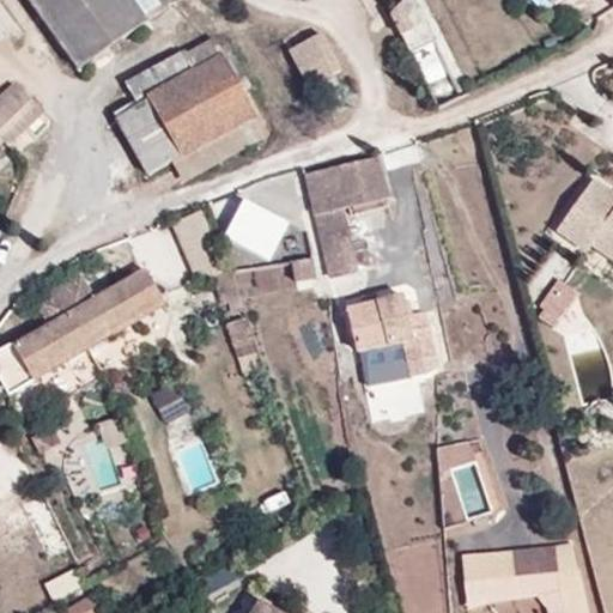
[(26,0),(79,72),(147,22),(132,0),(26,0)]
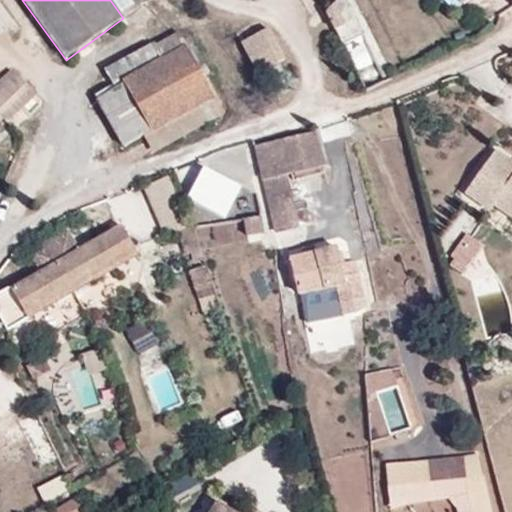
[(110,0),(123,18),(141,5),(137,0),(110,0)]
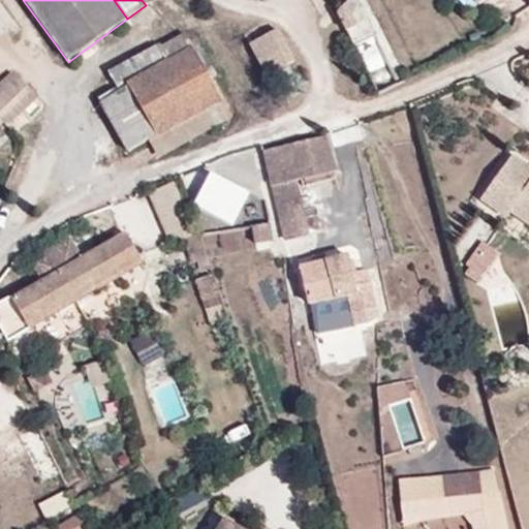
[(376,35),(358,0),(348,0),(338,13),(354,45),(376,35)]
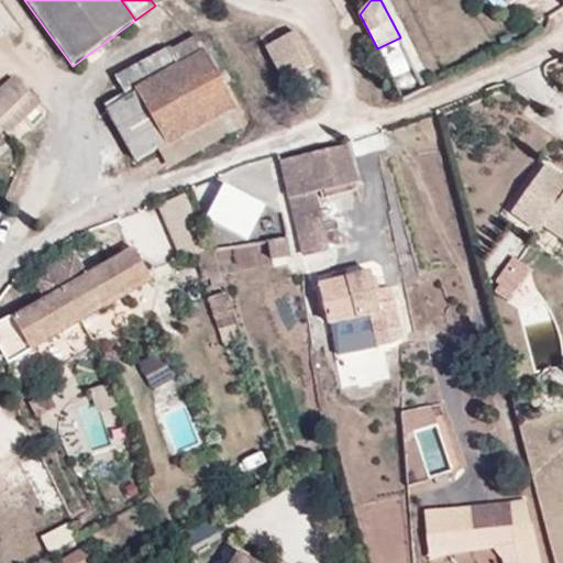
[(0,50),(14,40),(0,20),(0,50)]
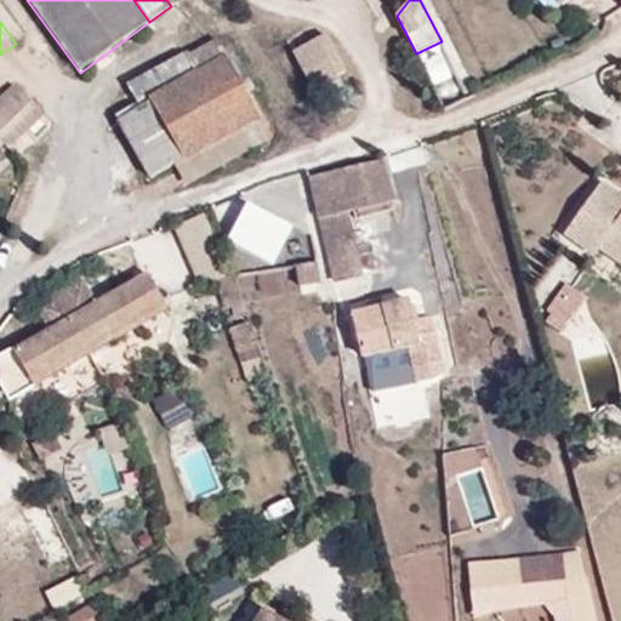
[(184,158),(262,118),(216,35),(184,53),(194,73),(177,81),(167,62),(126,85),(140,109),(117,123),(148,177),(184,158)]
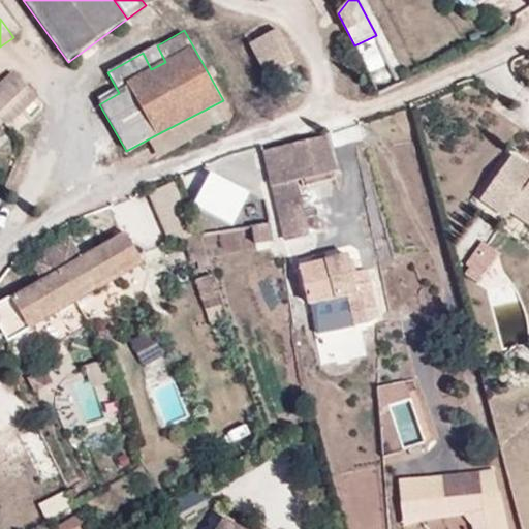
[(278,30),(249,44),(265,76),(293,62),(278,30)]
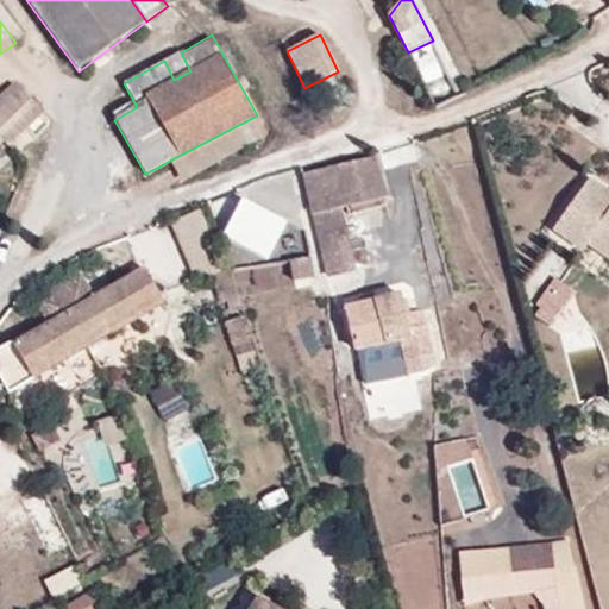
[(190,71),(181,52),(164,61),(174,80),(190,71)]
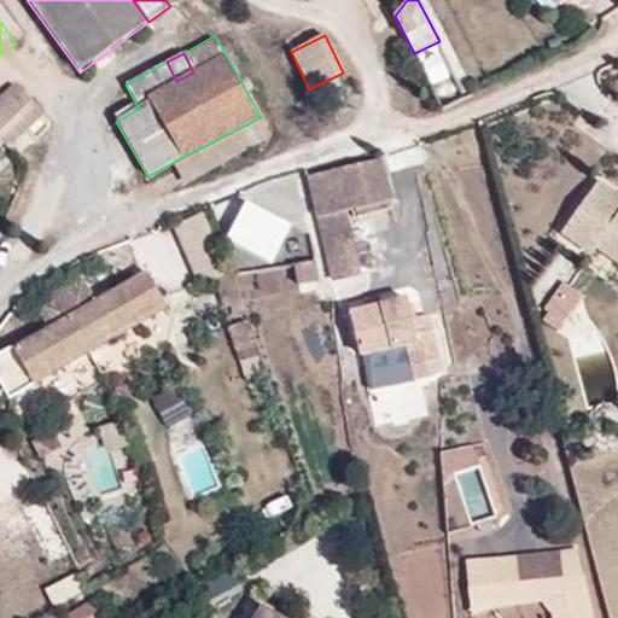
[(41,112),(17,88),(0,105),(0,144),(5,139),(10,143),(41,112)]
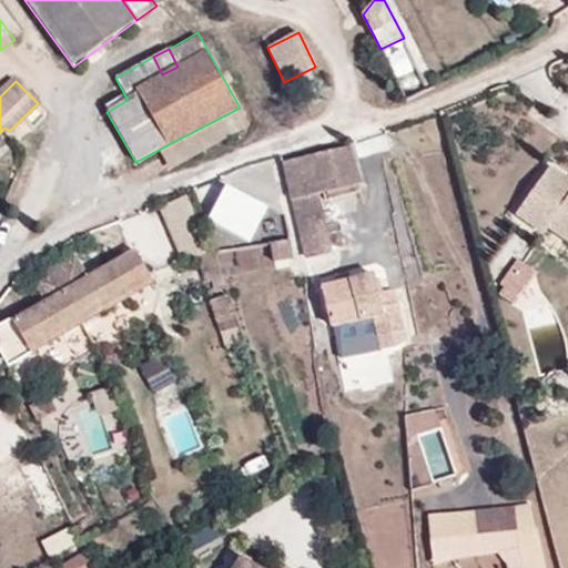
[(247,122),(240,108),(169,144),(175,161),(247,122)]
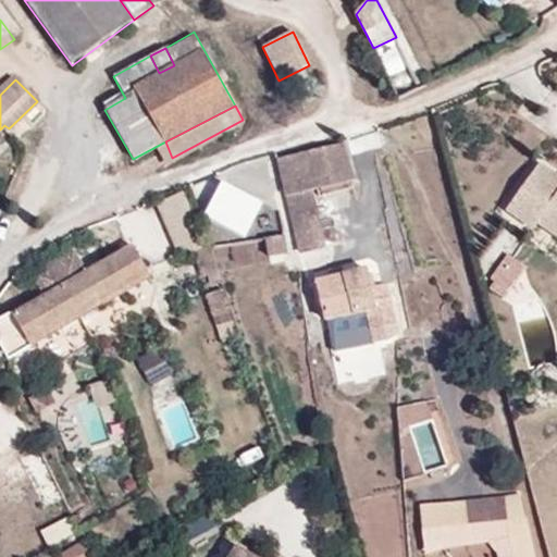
[(355,183),(346,148),(301,157),(310,193),(355,183)]
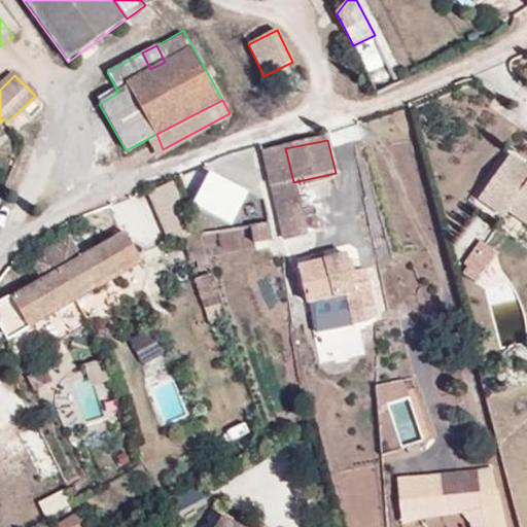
[(526,174),(514,165),(484,208),(510,226),(514,219),(526,229),(526,174)]
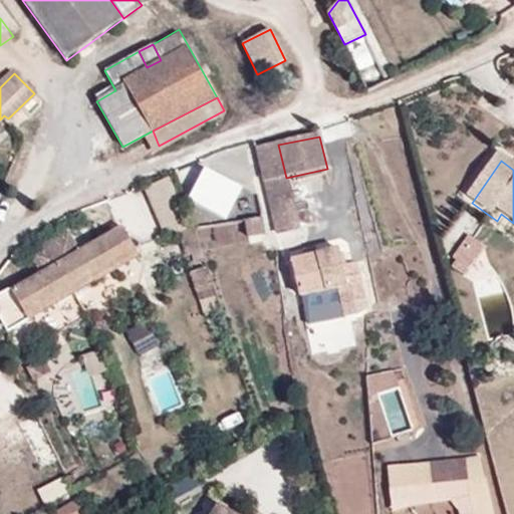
[(191,199),(230,218),(246,185),(207,166),(191,199)]
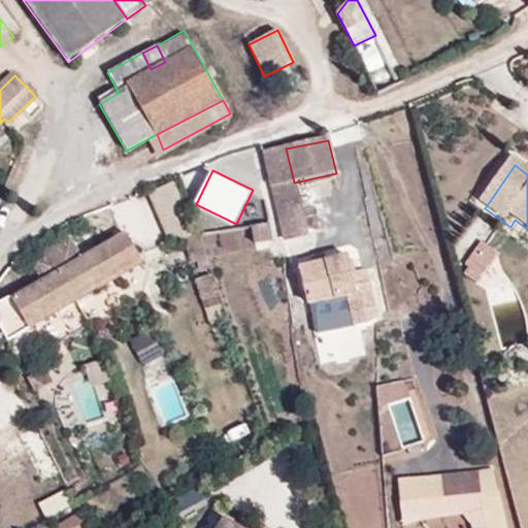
[(305,237),(299,207),(279,213),(287,239),(305,237)]
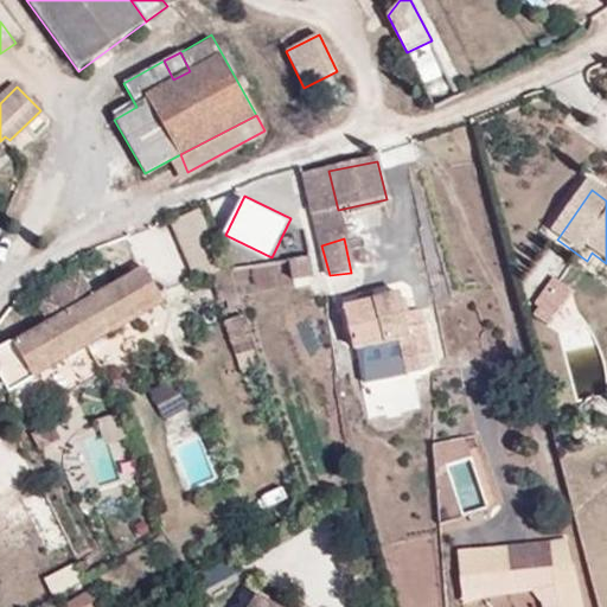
[(91,296),(81,279),(39,302),(49,320),(0,347),(0,381),(7,395),(163,304),(144,266),(91,296)]
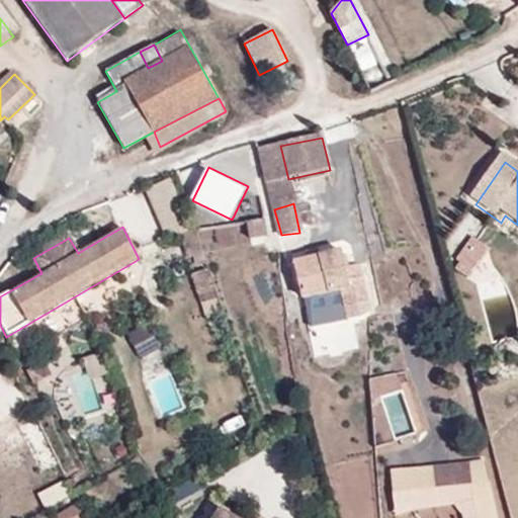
[(470,274),(491,247),(477,237),(457,264),(470,274)]
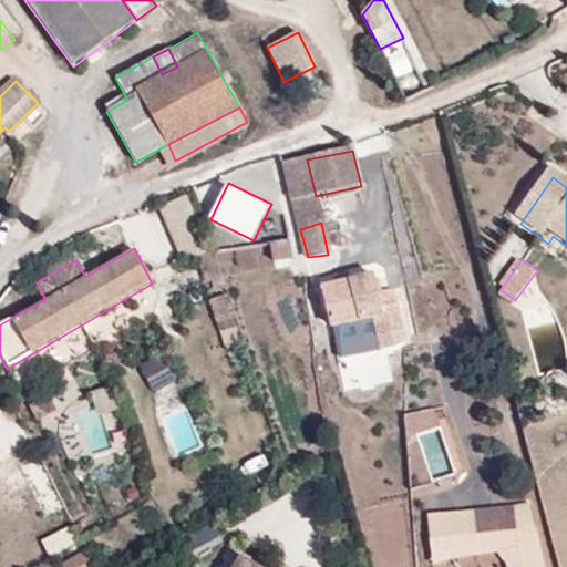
[(378,289),(373,272),(321,287),(332,323),(375,311),(380,330),(404,326),(398,299),(393,300),(389,287),(378,289)]
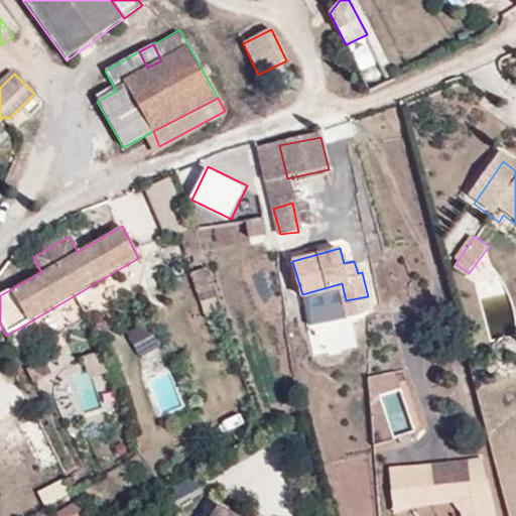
[(146,325),(128,334),(139,357),(157,347),(146,325)]
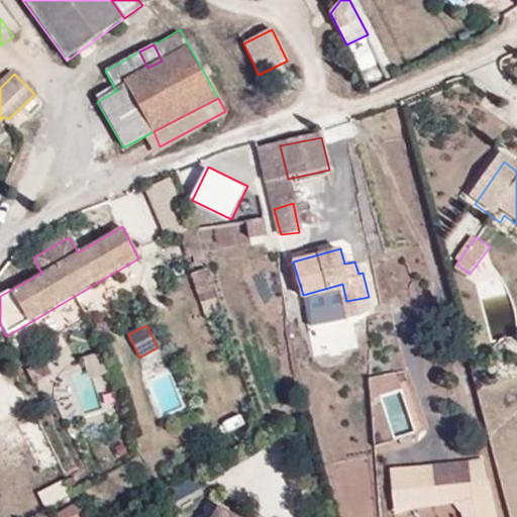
[(44,363),(29,369),(34,382),(49,375),(44,363)]
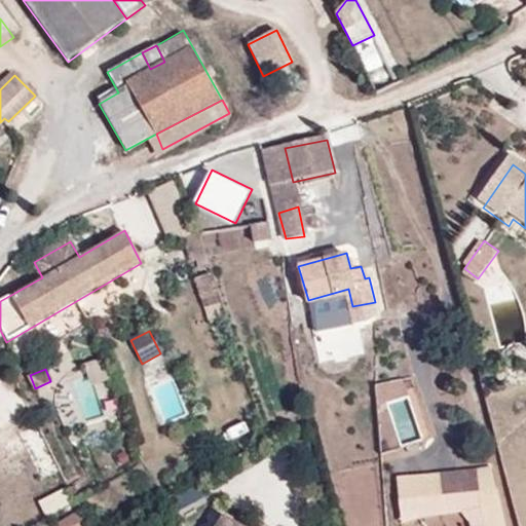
[(480,466),(487,525),(509,525),(500,463),(480,466)]
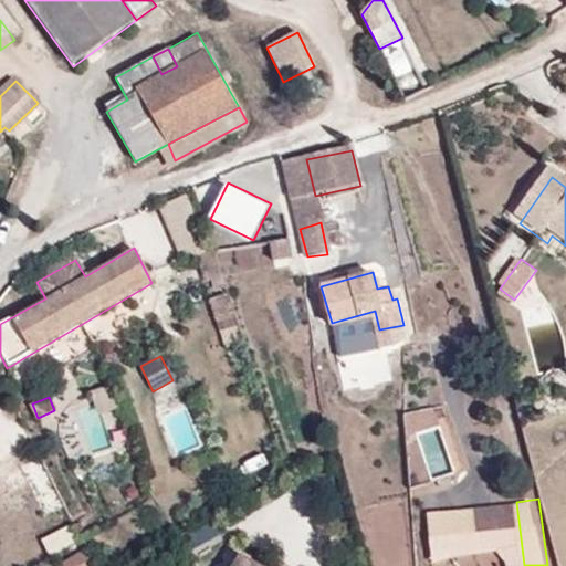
[(513,503),(430,510),(433,553),(516,546),(513,503)]
